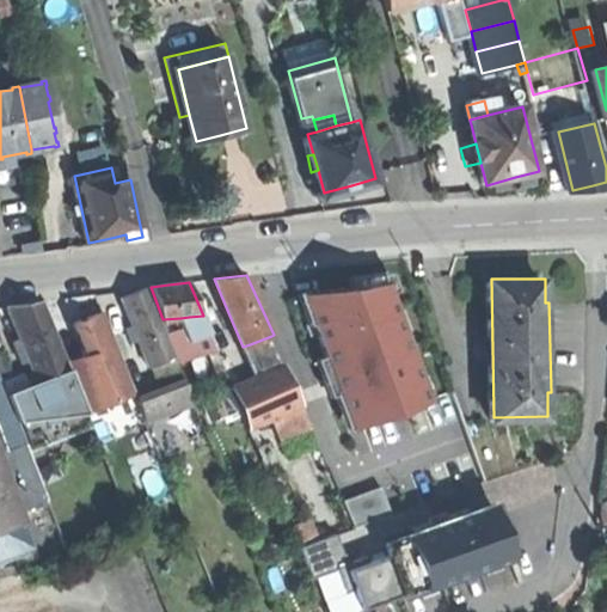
[(394,282),(306,291),(355,424),(436,396),(394,282)]
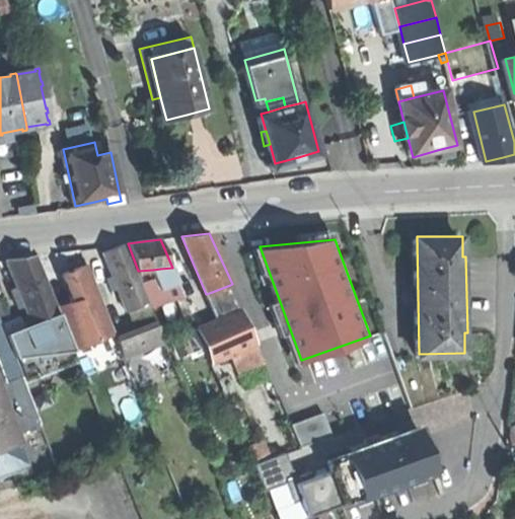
[(150,301),(138,271),(128,243),(114,249),(104,252),(127,310),(134,307),(150,301)]
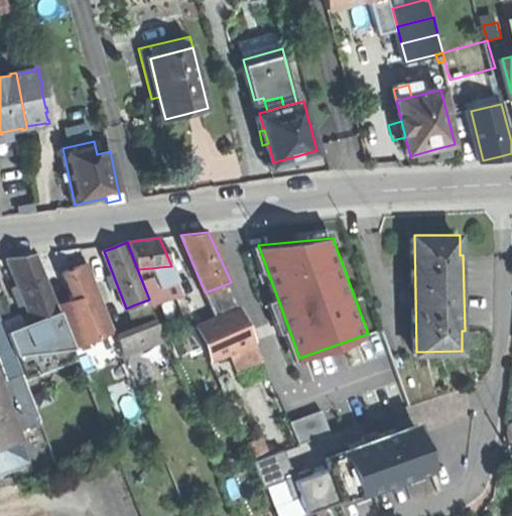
[(21,257),(7,258),(33,321),(40,319),(59,312),(35,255),(21,257)]
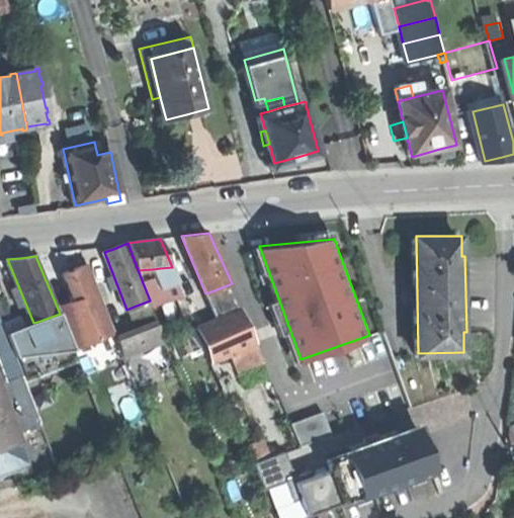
[(115,333),(89,263),(76,269),(65,273),(76,300),(60,307),(76,348),(115,333)]
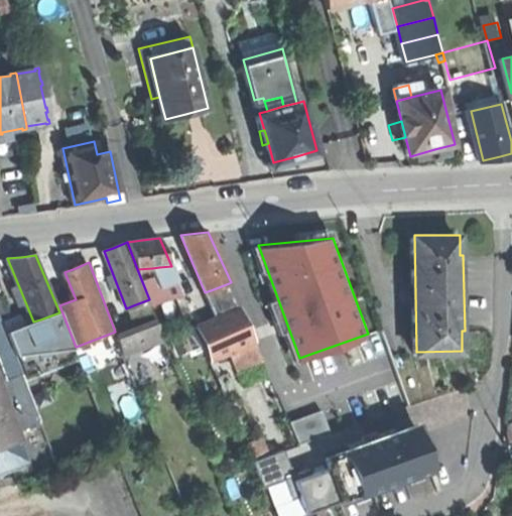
[(181,294),(171,266),(159,267),(164,280),(171,297),(181,294)]
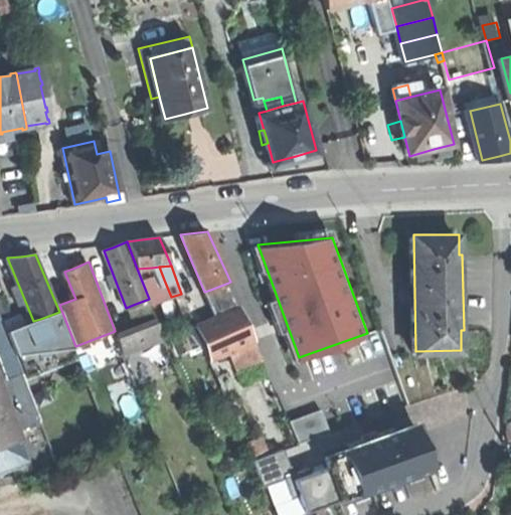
[(157,282),(164,280),(159,267),(152,268),(157,282)]
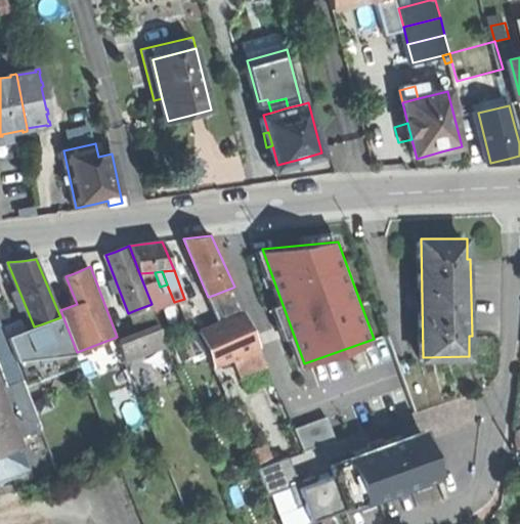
[(243,313),(232,288),(214,295),(224,320),(243,313)]
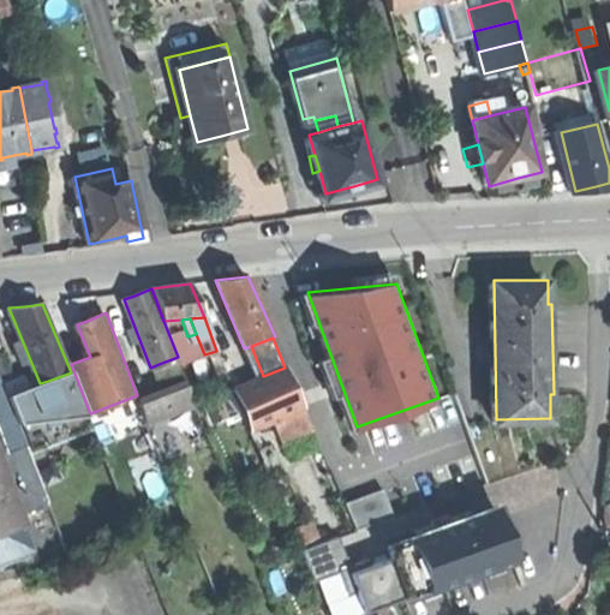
[(189,384),(178,357),(159,364),(169,392),(189,384)]
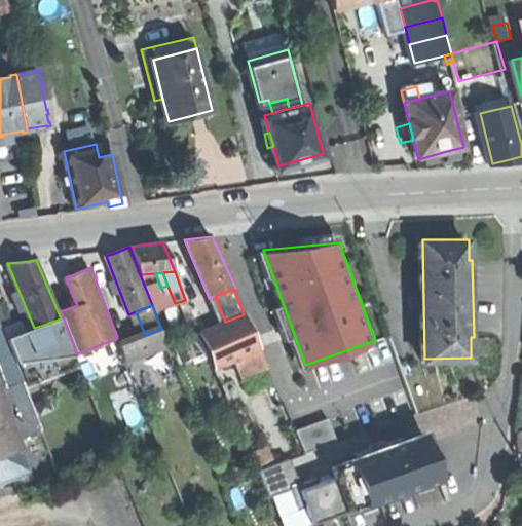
[(247,313),(244,314),(225,322),(213,327),(200,332),(210,352),(216,367),(233,360),(261,348),(247,313)]
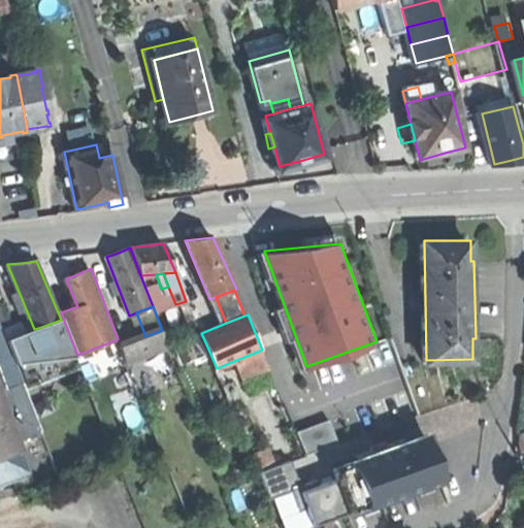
[(68,339),(61,320),(41,327),(50,347),(68,339)]
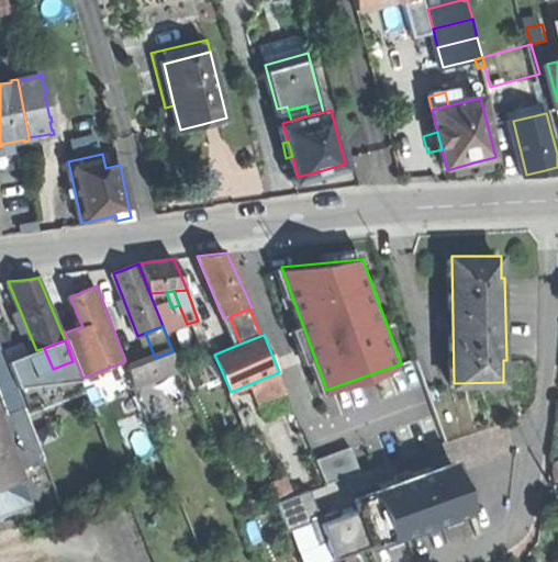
[(0,373),(11,370),(0,343),(0,373)]
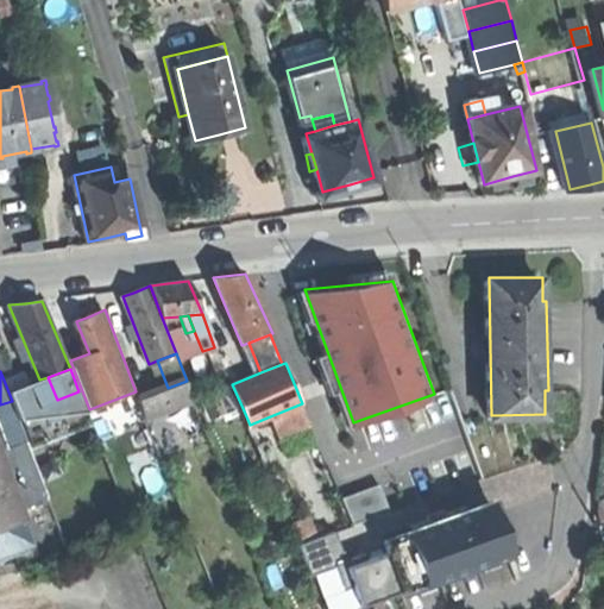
[(43,388),(38,407),(57,400),(48,377),(39,380),(43,388)]
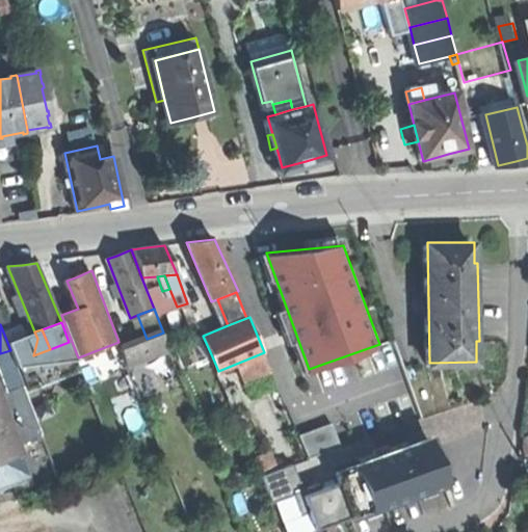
[(169,350),(163,333),(147,339),(123,348),(129,366),(169,350)]
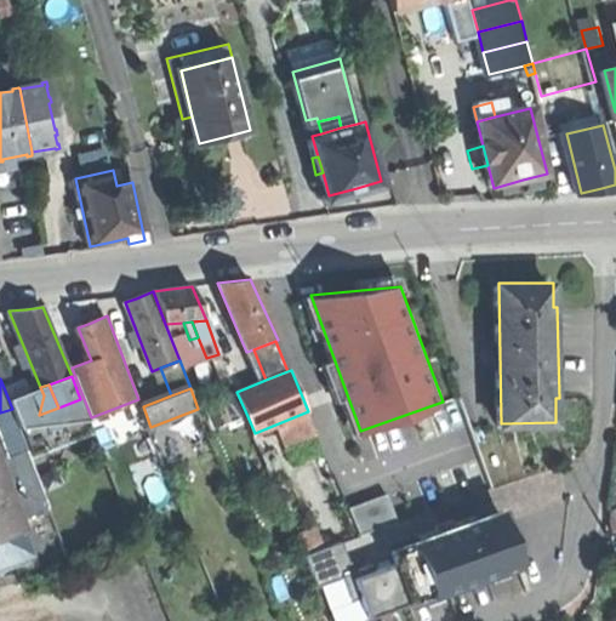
[(217,428),(247,416),(237,392),(224,398),(228,408),(211,415),(217,428)]
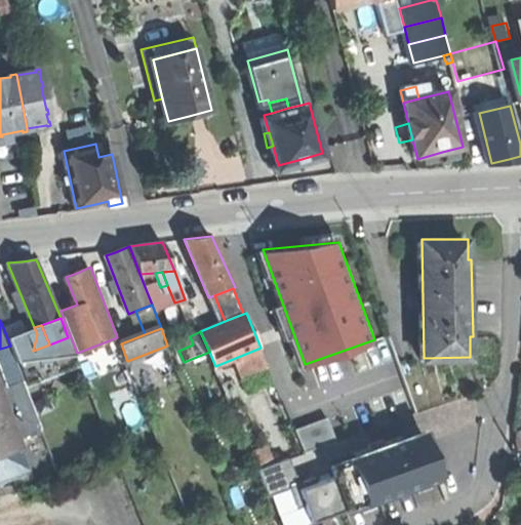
[(79,366),(68,337),(49,345),(33,351),(16,357),(28,386),(79,366)]
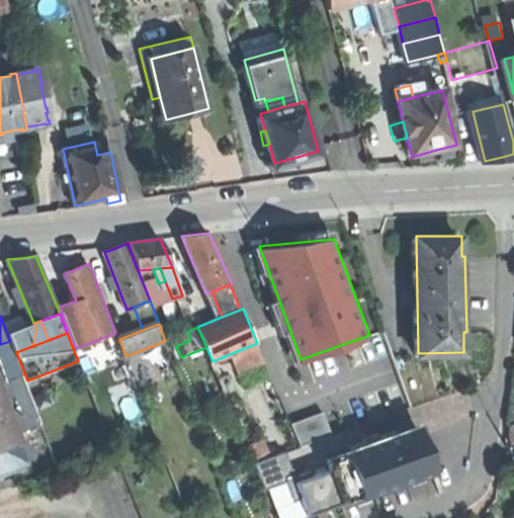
[(0,344),(0,365),(7,383),(12,381),(23,377),(10,341),(0,344)]
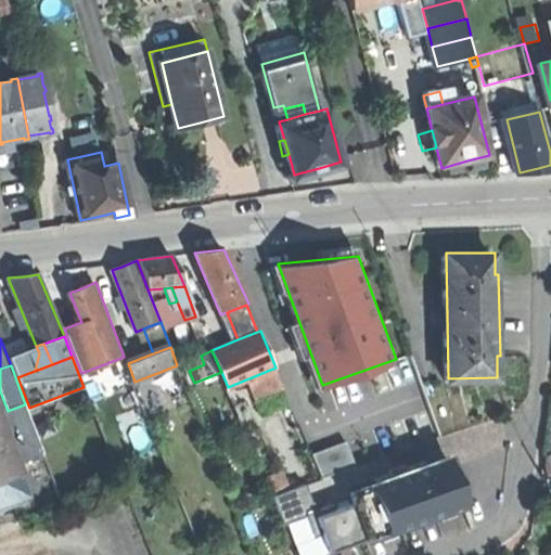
[(283,386),(276,368),(246,379),(255,398),(283,386)]
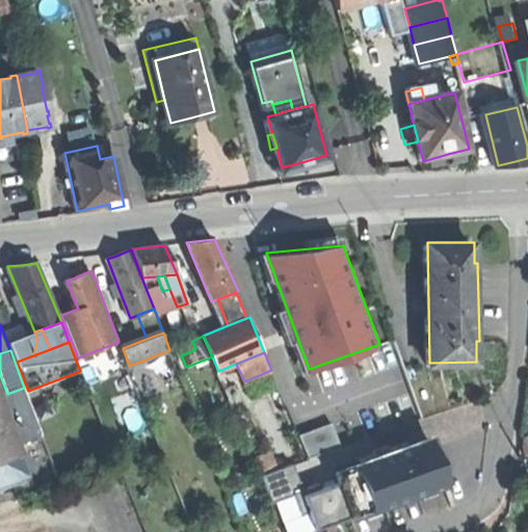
[(0,375),(0,408),(15,446),(21,443),(31,440),(12,392),(7,394),(0,375)]
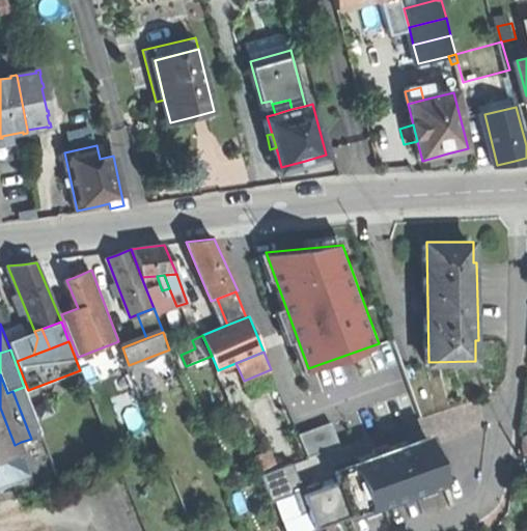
[(43,435),(24,387),(12,391),(31,439),(43,435)]
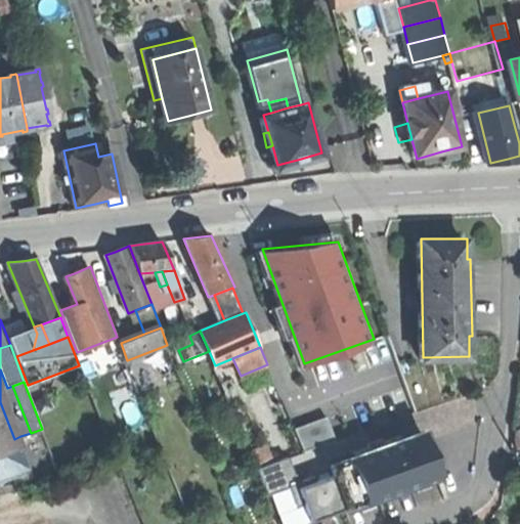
[(0,479),(2,484),(28,475),(15,443),(14,439),(0,402),(0,479)]
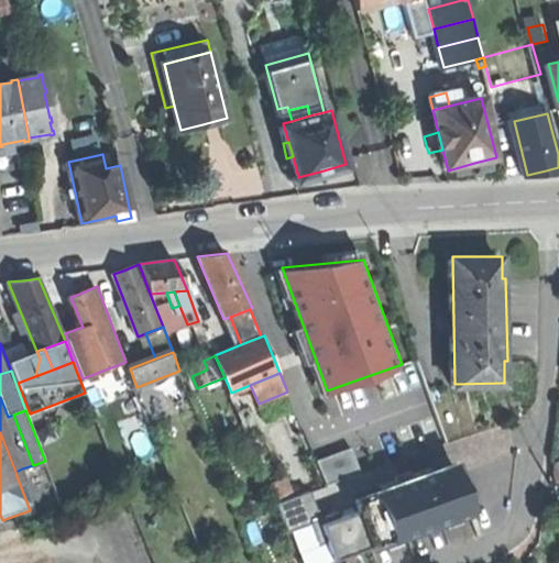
[(358,448),(324,457),(331,484),(365,474),(358,448)]
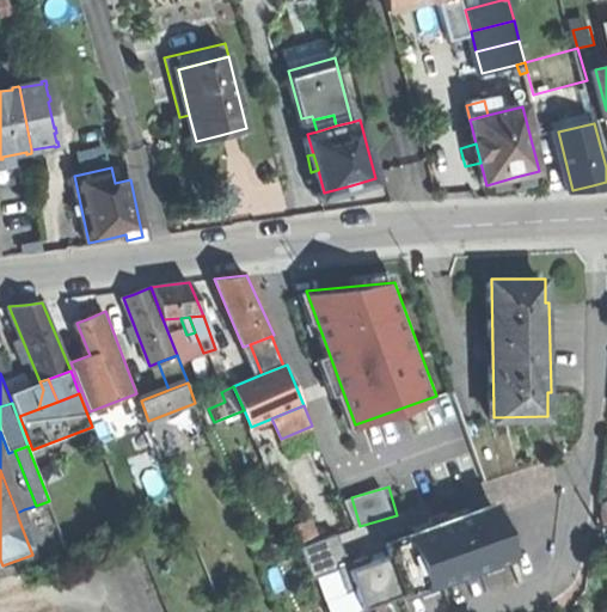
[(496,507),(388,545),(406,595),(473,571),(514,556),(496,507)]
